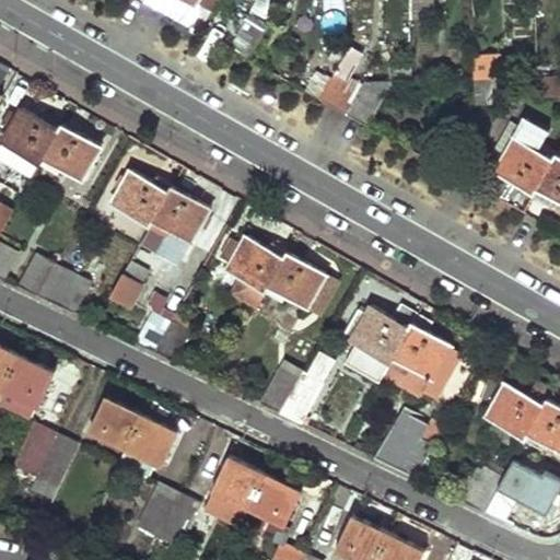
[(181,0),(193,7),(194,3),(211,14),(219,0),(181,0)]
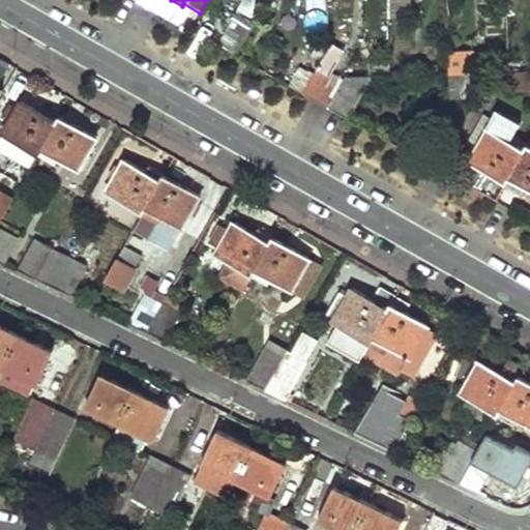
[(404,0),(384,0),(385,18),(405,17),(404,0)]
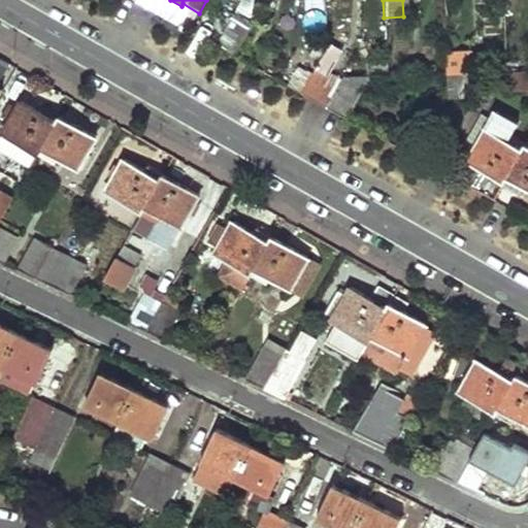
[(234,7),(213,46),(233,57),(254,18),(234,7)]
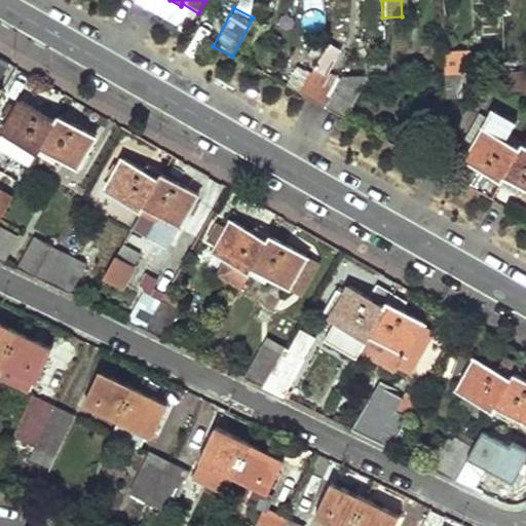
[(442,71),(456,71),(455,48),(442,49),(442,71)]
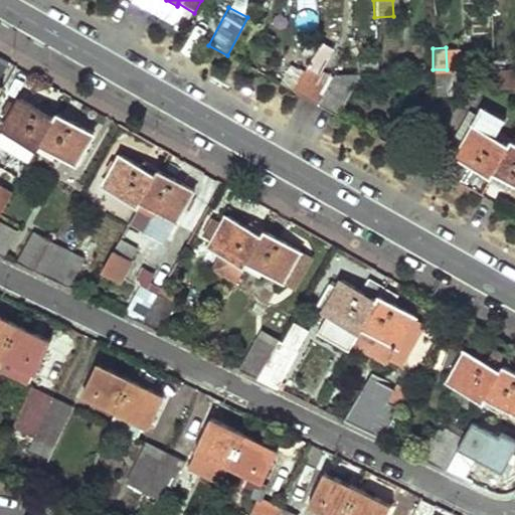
[(477,59),(478,69),(491,69),(490,58),(477,59)]
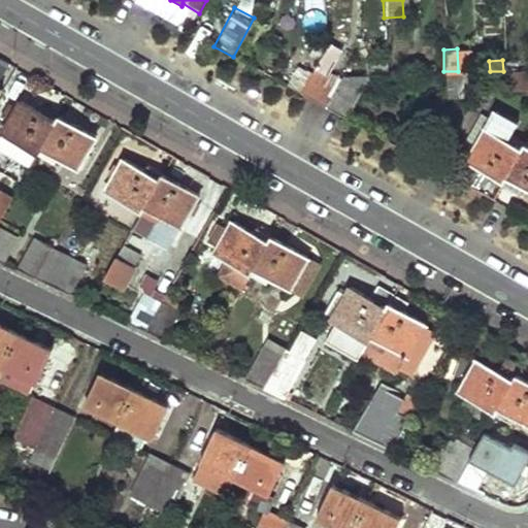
[(323,107),(340,76),(315,61),(297,92),(323,107)]
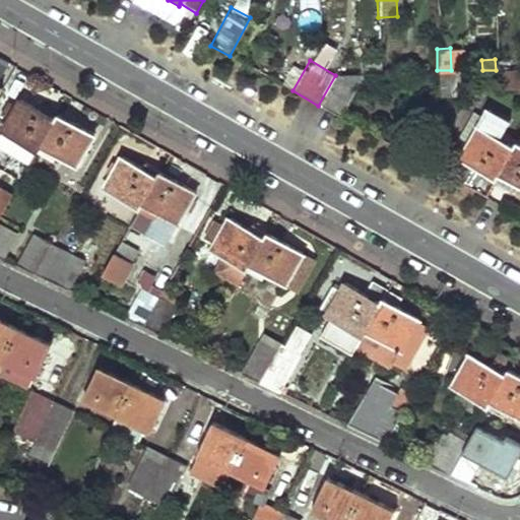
[(318,106),(337,117),(366,72),(337,72),(335,75),(318,106)]
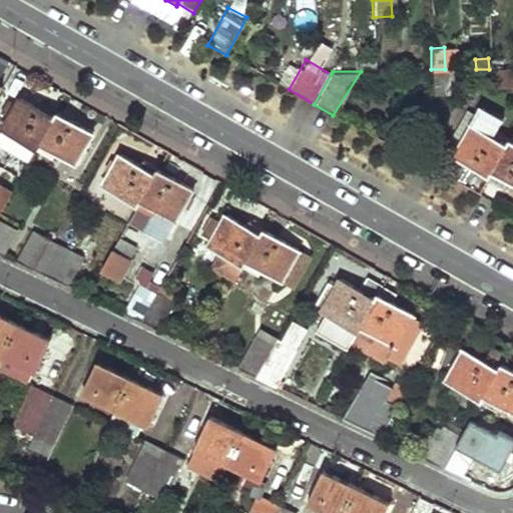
[(21,98),(2,131),(37,150),(58,113),(43,104),(40,108),(21,98)]
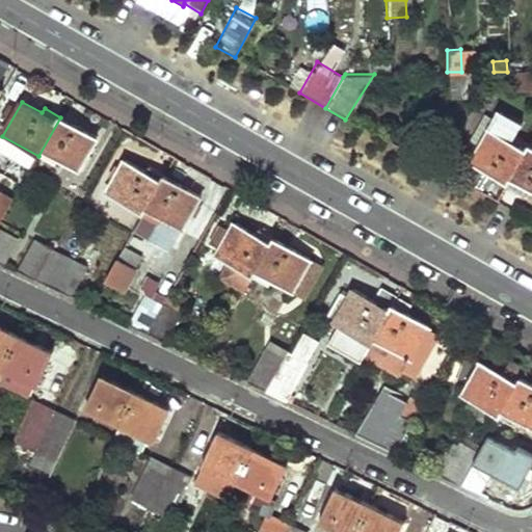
[(502,180),(525,140),(511,133),(519,121),(498,109),(486,130),(477,125),(461,154),(470,158),(469,161),(502,180)]
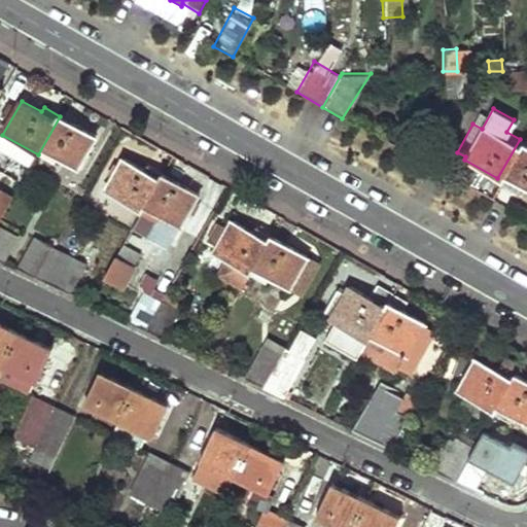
[(60,116),(38,154),(53,164),(56,160),(76,171),(96,136),(60,116)]
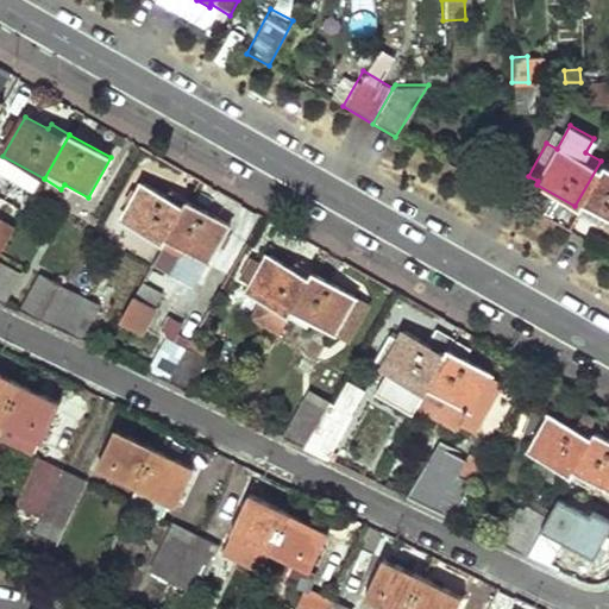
[(608,165),(601,161),(575,206),(595,218),(598,212),(608,218),(608,165)]
